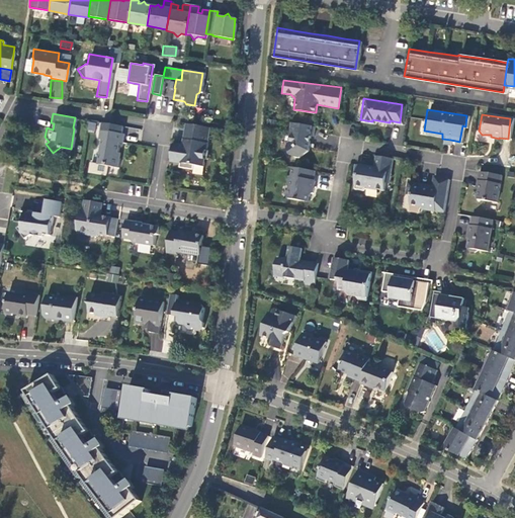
[(88,120),(86,131),(93,132),(94,122),(88,120)]
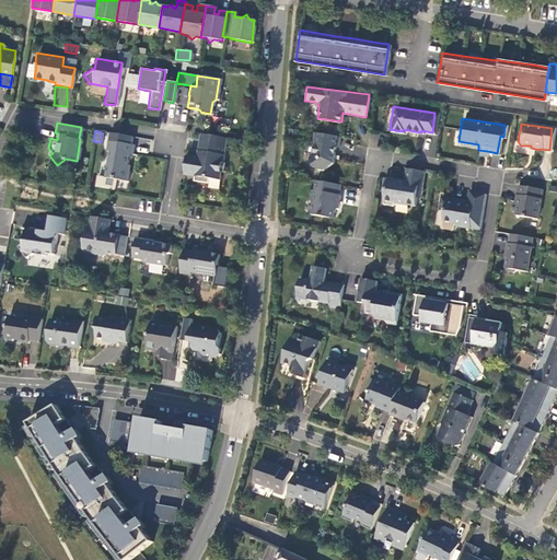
[(125,166),(127,152),(130,153),(131,143),(129,142),(131,135),(107,131),(105,149),(108,150),(104,176),(119,178),(125,179),(127,170),(125,166)]
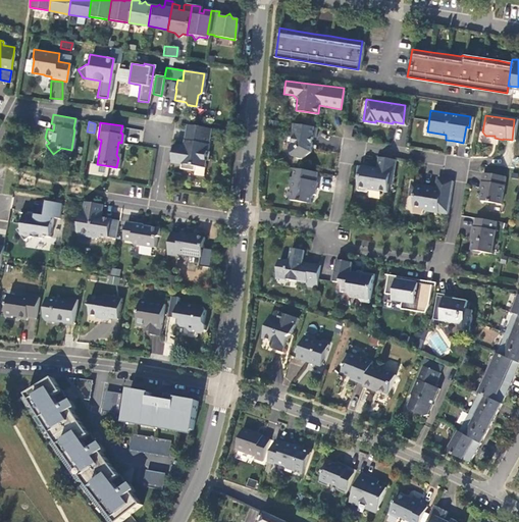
[(314,137),(315,126),(292,122),(290,133),(292,136),(291,142),(288,144),(288,149),(293,157),(298,158),(310,150),(311,142),(310,142),(311,137),(314,137)]
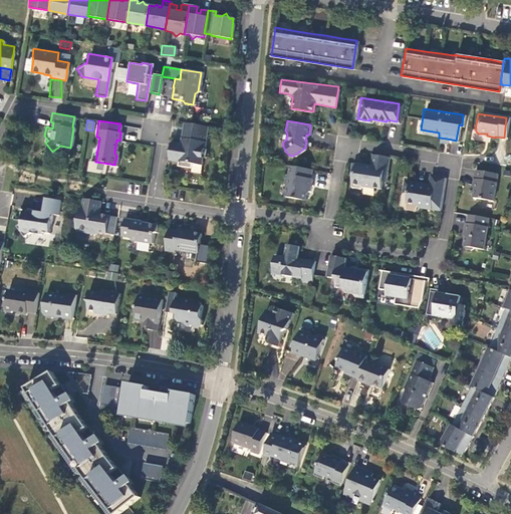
[(178,161),(177,166),(190,168),(191,163),(201,164),(207,125),(183,121),(180,144),(171,142),(168,159),(178,161)]
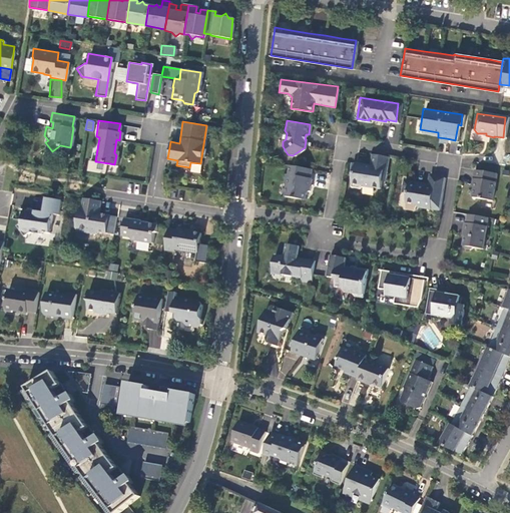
[(345,160),(344,169),(345,171),(346,171),(344,185),(353,186),(356,185),(356,182),(373,185),(375,173),(373,173),(374,167),(379,167),(381,153),(365,149),(363,164),(359,163),(358,161),(345,160)]
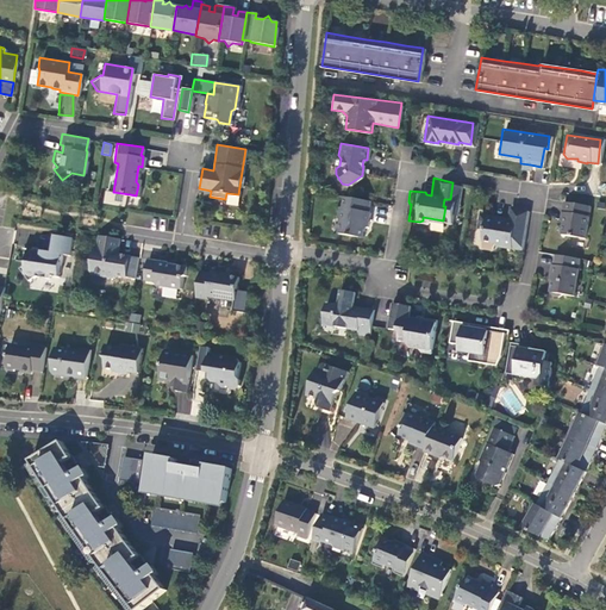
[(127,209),(130,194),(113,192),(105,191),(104,205),(127,209)]
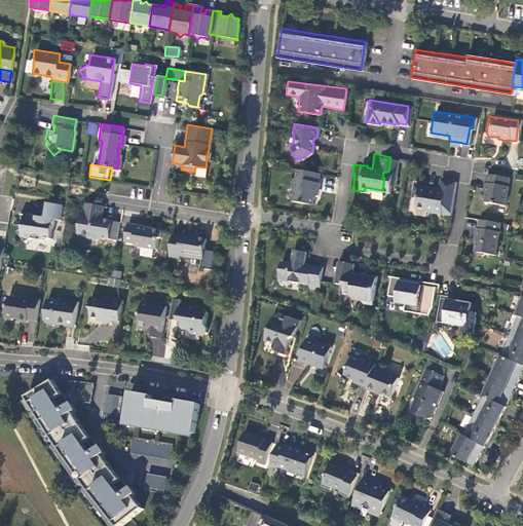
[(318,183),(319,173),(296,170),(295,178),(292,178),(290,186),(293,189),(291,201),(312,204),(313,198),(316,195),(319,183),(318,183)]
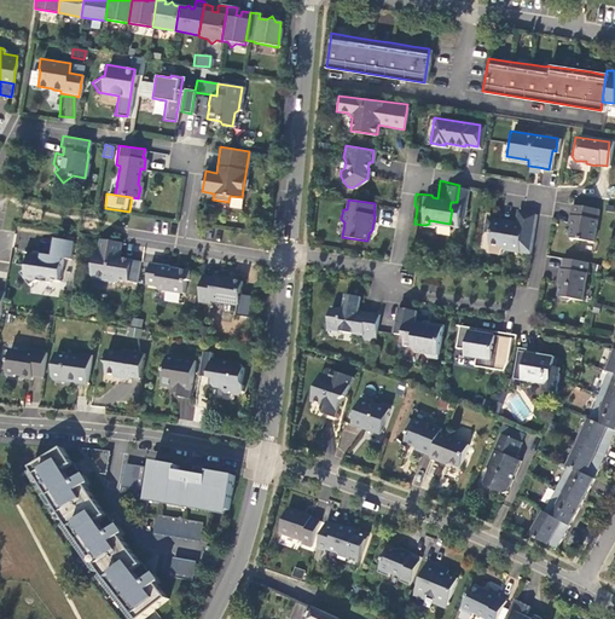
[(570,202),(569,212),(572,212),(570,224),(568,236),(592,239),(598,206),(570,202)]
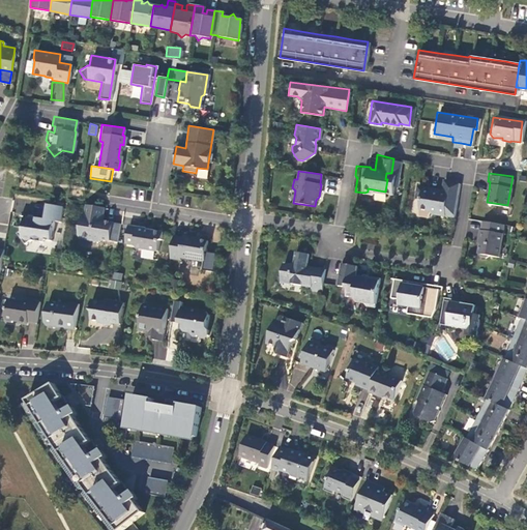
[(444,208),(455,210),(459,181),(442,178),(440,190),(434,189),(434,187),(420,184),(418,198),(428,199),(427,208),(429,208),(431,211),(443,213),(444,208)]
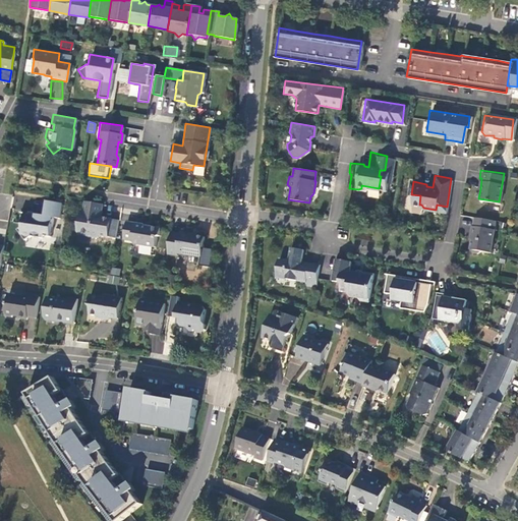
[(43,213),(23,210),(21,222),(15,226),(23,237),(29,233),(41,235),(41,232),(49,234),(52,215),(58,216),(61,200),(46,198),(43,213)]
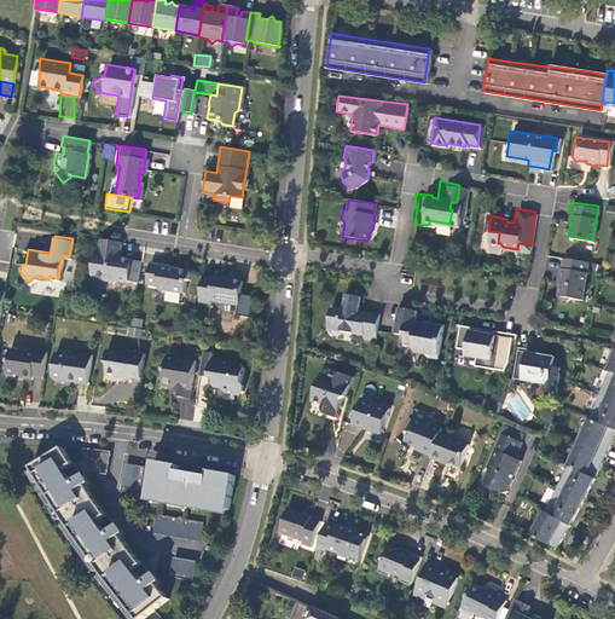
[(120,255),(116,255),(117,249),(119,241),(98,237),(97,248),(93,248),(90,272),(92,276),(112,278),(115,276),(126,278),(129,258),(120,255)]
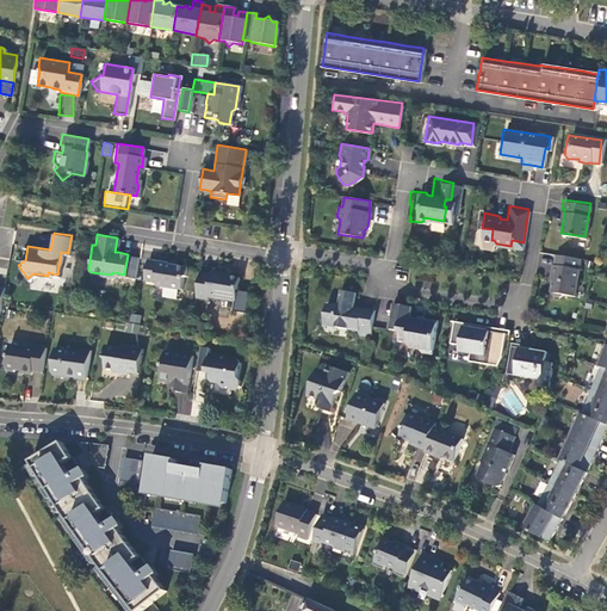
[(581,257),(556,253),(555,263),(551,263),(550,273),(552,275),(551,288),(553,294),(559,295),(562,291),(575,292),(581,257)]
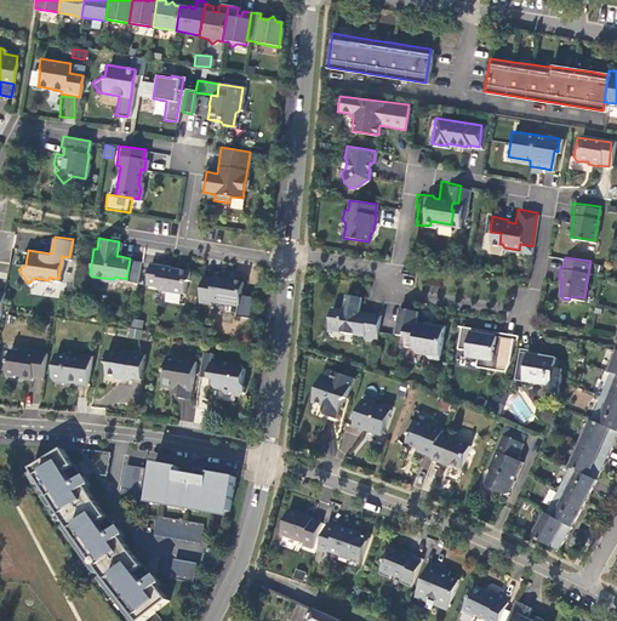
[(140,260),(130,258),(126,279),(136,280),(140,260)]
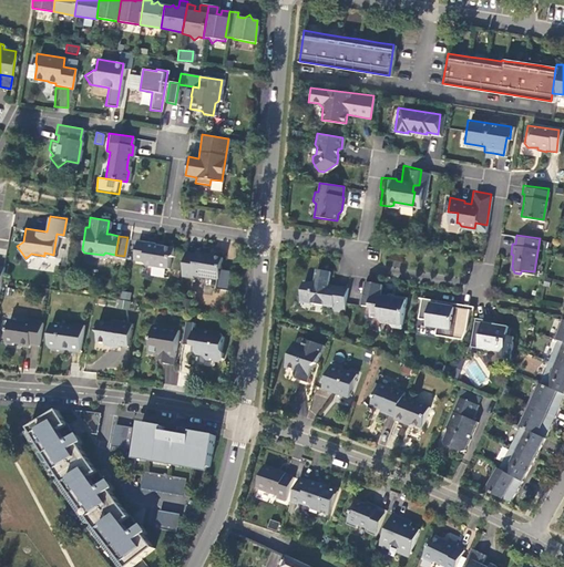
[(142,259),(144,263),(167,266),(168,256),(172,254),(173,246),(155,243),(155,241),(136,238),(133,258),(142,259)]
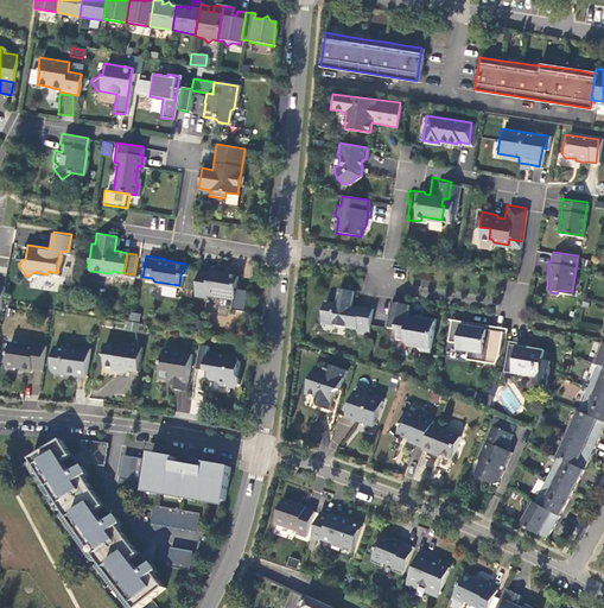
[(233,297),(236,273),(227,272),(224,273),(220,273),(221,267),(208,266),(208,270),(197,267),(192,293),(204,296),(204,292),(211,293),(214,291),(216,293),(233,297)]
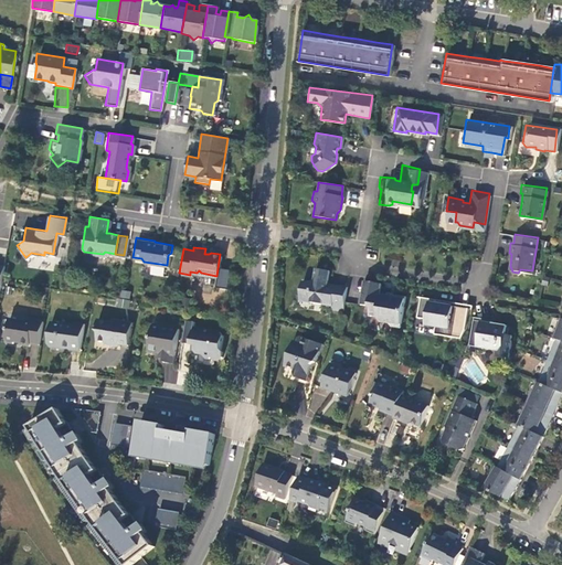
[(401,249),(390,248),(389,257),(400,258),(401,249)]
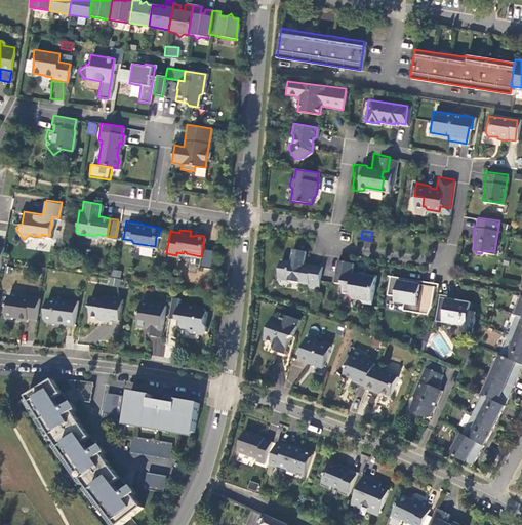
[(307,287),(319,288),(322,265),(311,264),(311,267),(304,267),(304,261),(306,249),(293,248),(291,260),(283,259),(281,273),(292,275),(291,281),(307,283),(307,287)]
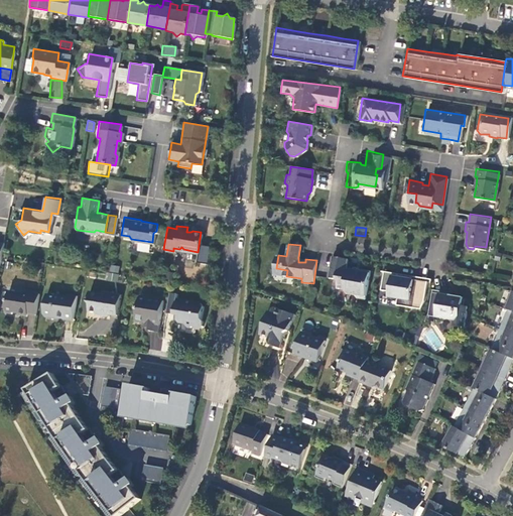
[(354,293),(355,295),(366,297),(370,269),(358,267),(358,269),(347,267),(349,258),(334,255),(332,271),(331,277),(336,278),(338,280),(338,286),(343,288),(346,292),(354,293)]
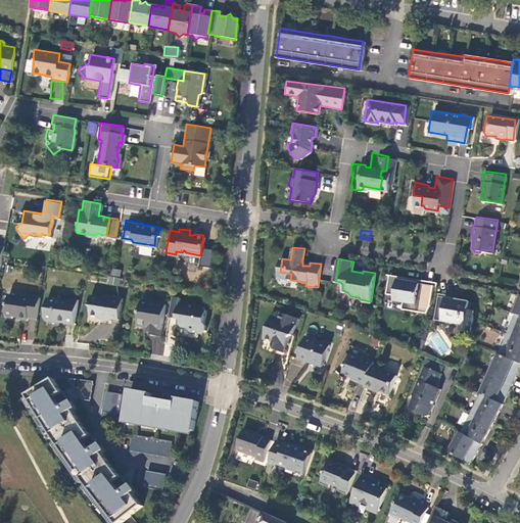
[(120,271),(109,269),(108,276),(119,277),(120,271)]
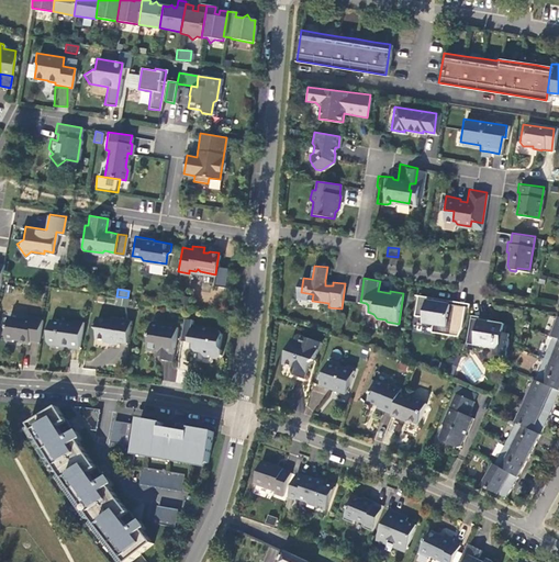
[(423,319),(425,321),(428,295),(417,293),(414,313),(423,315),(423,319)]
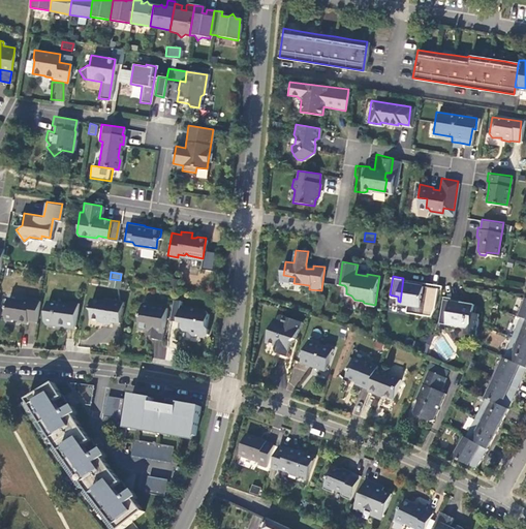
[(178,279),(167,278),(166,285),(177,287),(178,279)]
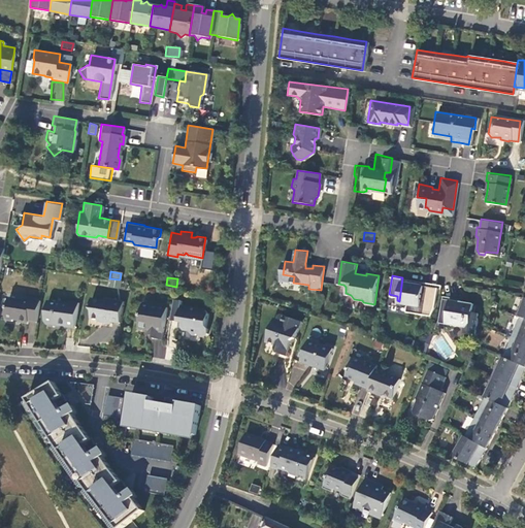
[(402,277),(399,301),(407,302),(406,309),(430,314),(434,304),(436,288),(436,286),(406,281),(407,277),(402,277)]
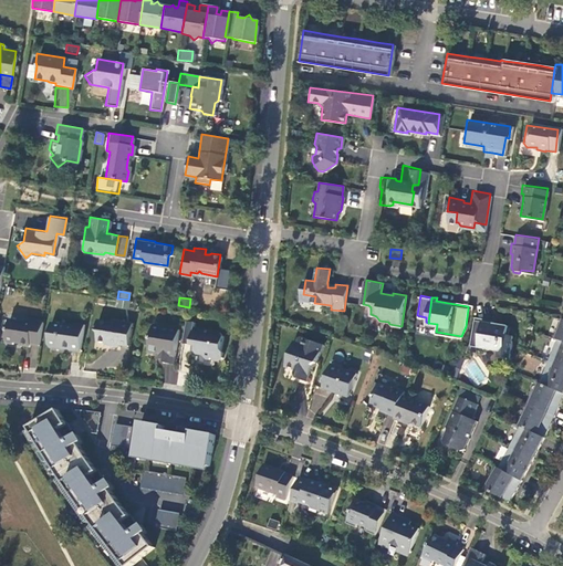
[(468,308),(471,310),(472,304),(437,297),(436,301),(468,306),(468,308)]
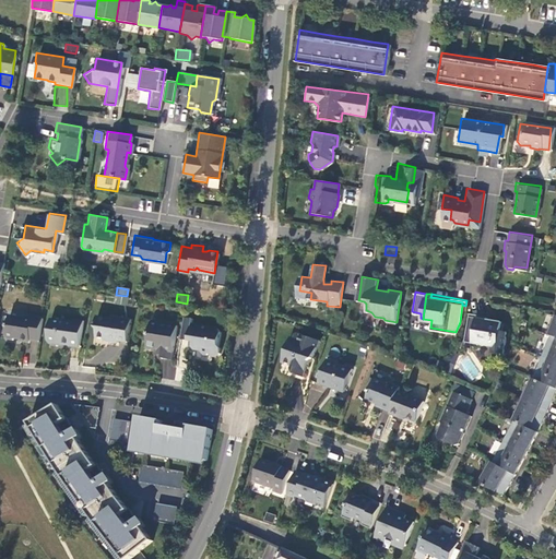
[(127,297),(115,295),(114,304),(126,305),(127,297)]
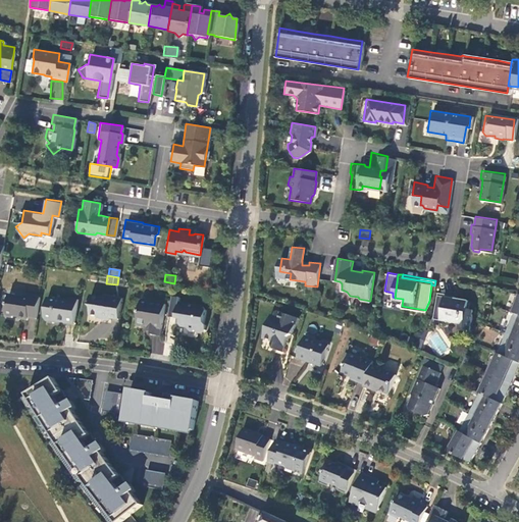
[(470,300),(467,300),(463,299),(463,297),(462,295),(436,291),(432,318),(458,321),(457,326),(470,327),(473,307),(469,307),(470,300)]
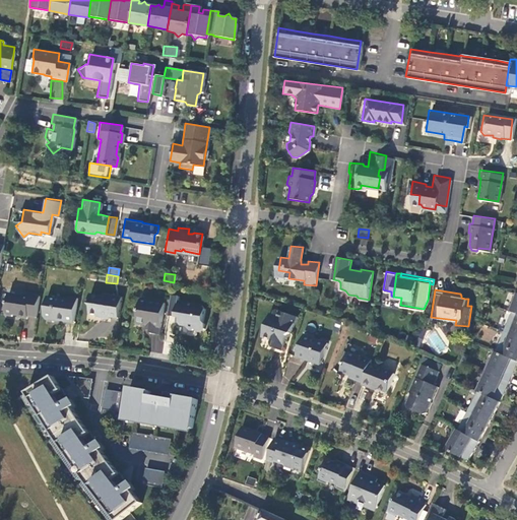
[(17,293),(6,290),(2,311),(4,313),(9,314),(11,312),(16,313),(15,315),(24,316),(24,313),(34,315),(37,294),(20,290),(17,293)]
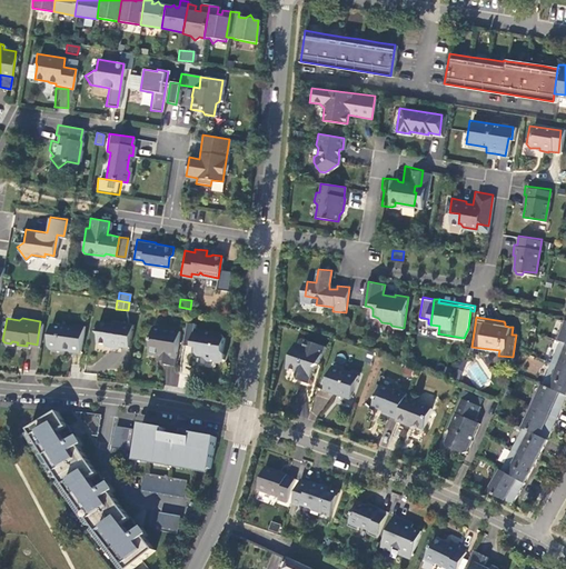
[(565,340),(565,318),(565,319),(563,327),(560,327),(556,337),(559,338),(565,340)]
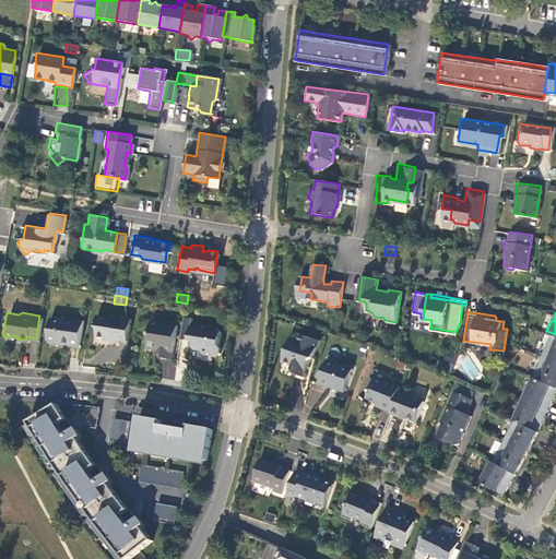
[(125,340),(129,317),(109,313),(108,316),(94,313),(93,323),(95,326),(94,334),(106,336),(105,339),(116,340),(116,337),(125,340)]
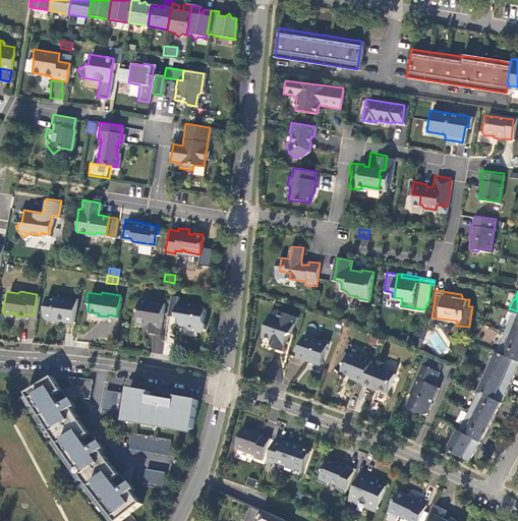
[(177,321),(179,323),(184,324),(187,328),(189,328),(192,326),(194,329),(199,330),(203,327),(204,323),(202,320),(204,307),(200,303),(177,299),(177,294),(169,293),(166,313),(178,315),(177,321)]
